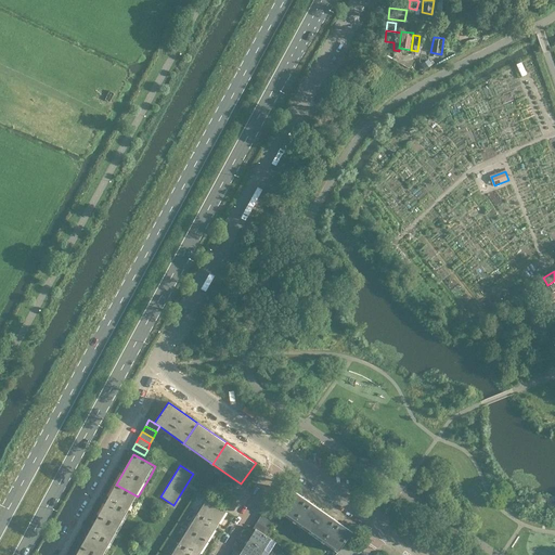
[(237,481),(233,488),(244,494),(247,488),(241,483),(237,481)]
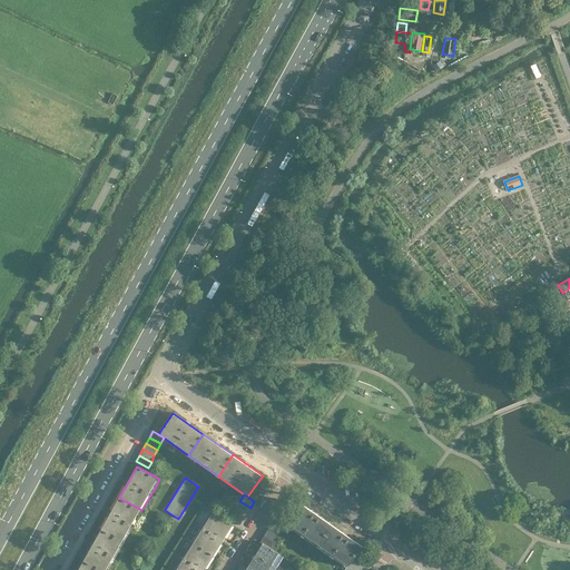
[(119,498),(101,529),(124,542),(141,510),(119,498)]
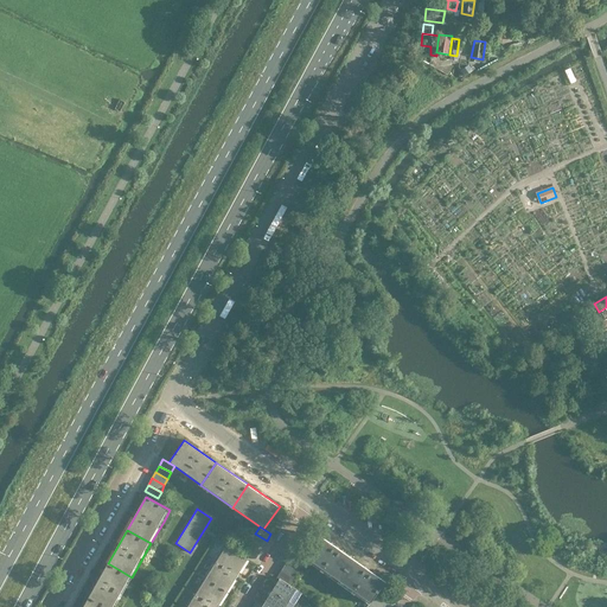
[(255,534),(250,540),(263,547),(267,541),(255,534)]
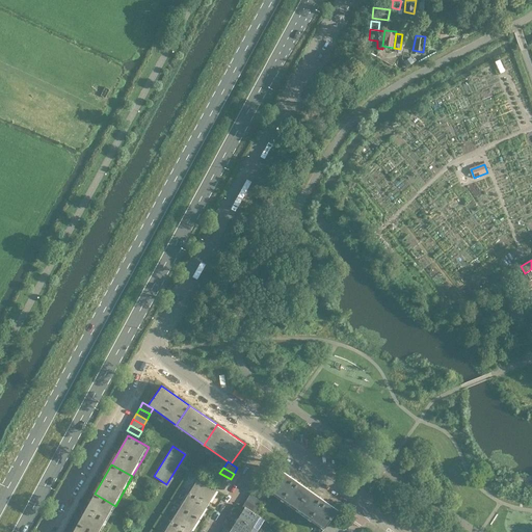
[(282,471),(271,485),(268,490),(295,510),(310,490),(282,471)]
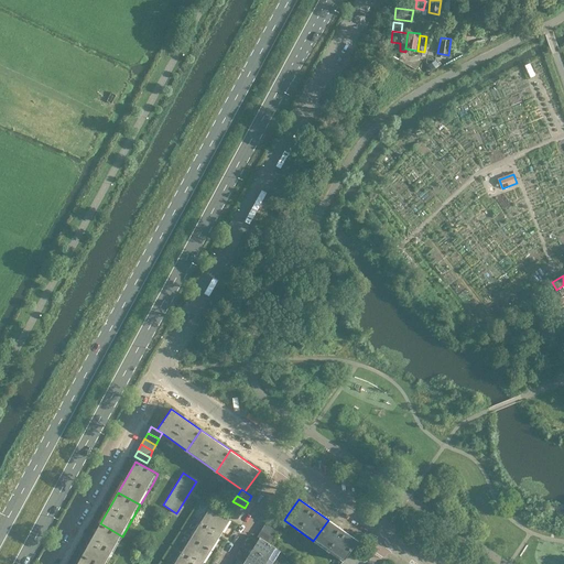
[(232,501),(229,507),(240,513),(245,508),(232,501)]
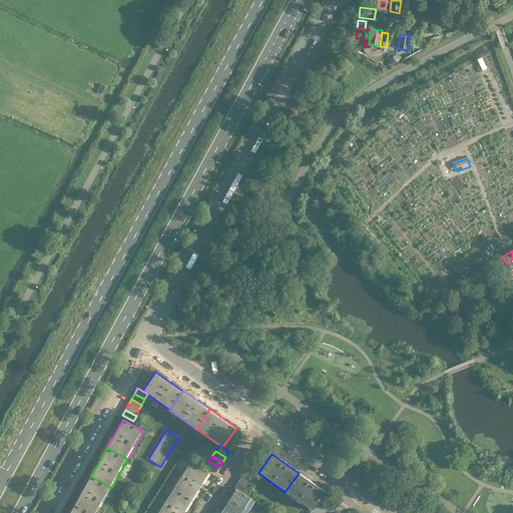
[(189,460),(180,474),(200,487),(209,472),(189,460)]
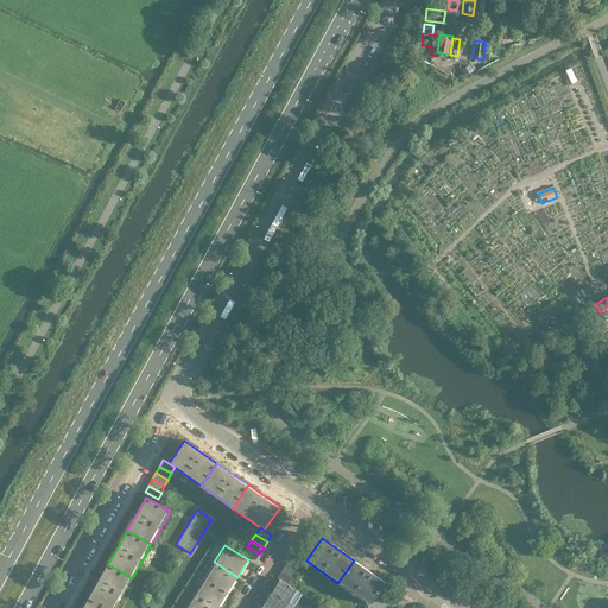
[(247,546),(244,552),(255,561),(259,553),(247,546)]
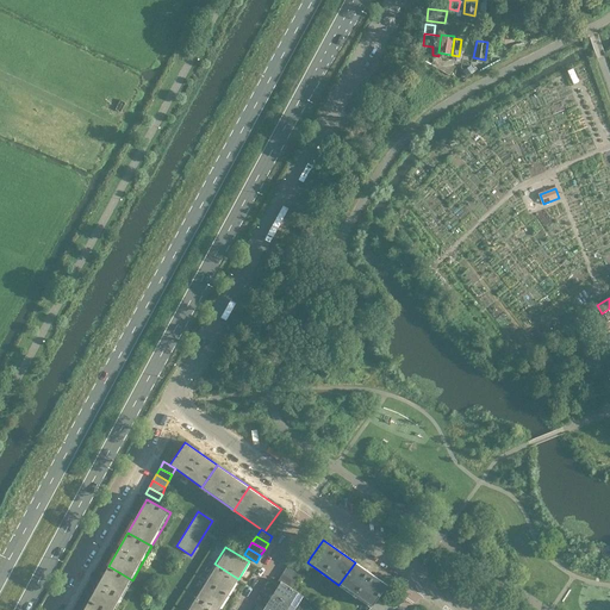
[(298,549),(294,554),(307,562),(311,556),(298,549)]
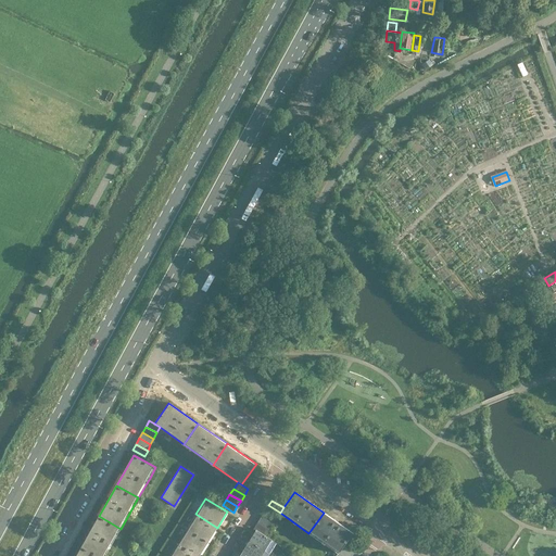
[(268,505),(265,512),(277,519),(280,513),(268,505)]
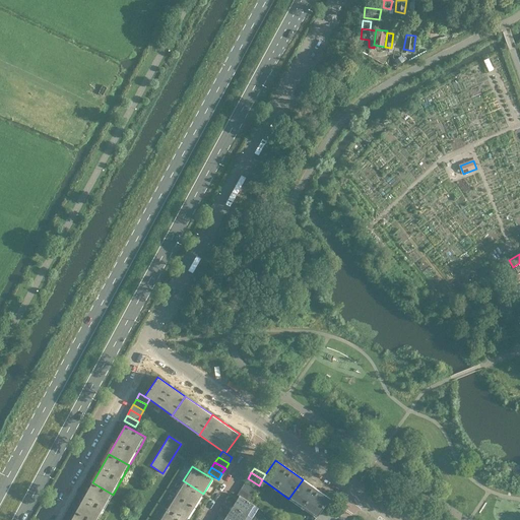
[(259,485),(248,478),(245,483),(256,491),(259,485)]
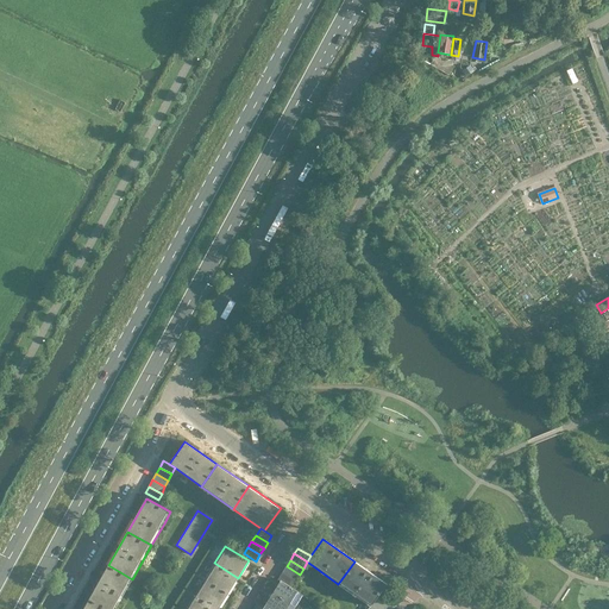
[(355,562),(338,584),(355,595),(370,606),(371,603),(376,597),(377,597),(387,584),(355,562)]
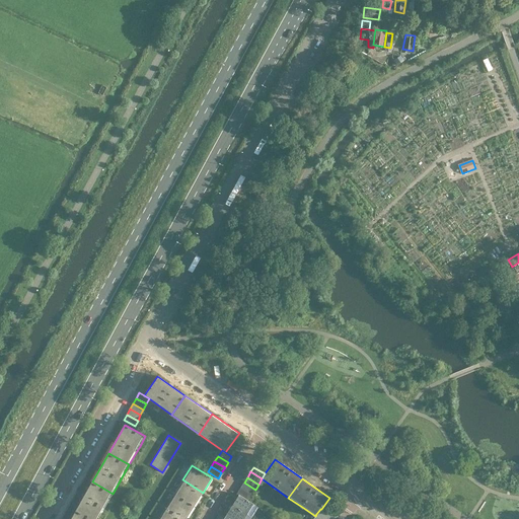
[(182,479),(173,494),(194,506),(203,493),(182,479)]
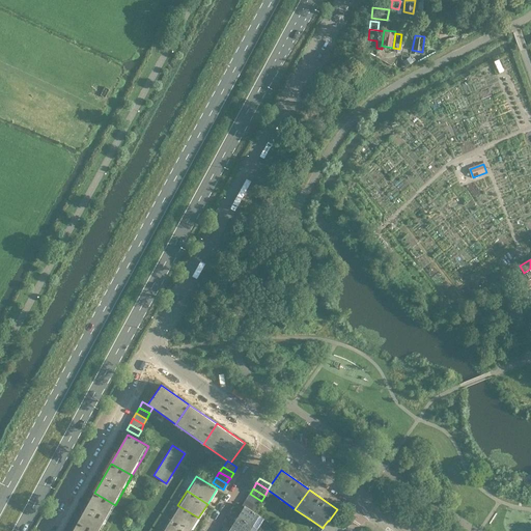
[(94,493),(78,523),(92,530),(100,530),(115,505),(94,493)]
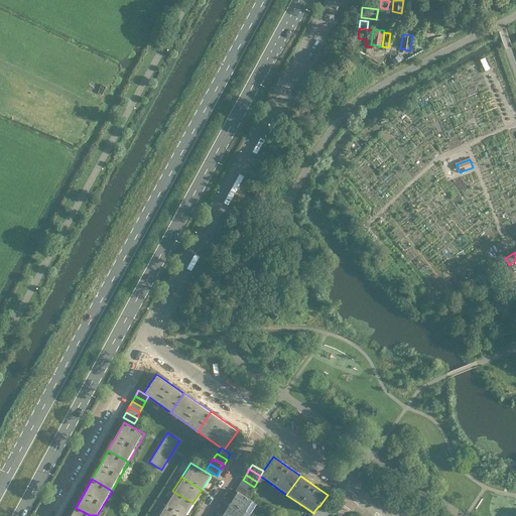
[(243,480),(239,486),(250,493),(254,487),(243,480)]
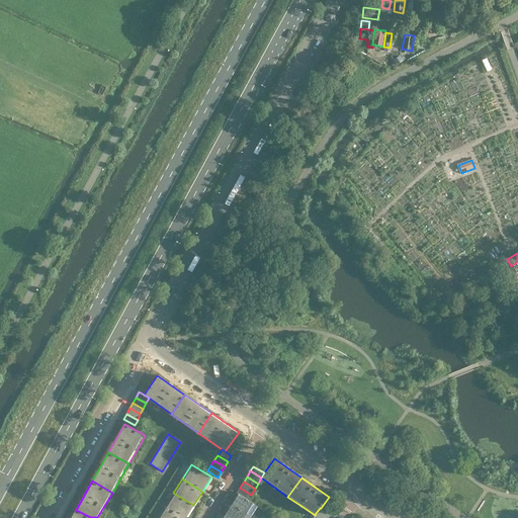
[(239,494),(233,504),(248,513),(254,504),(248,500),(251,495),(240,488),(237,493),(239,494)]
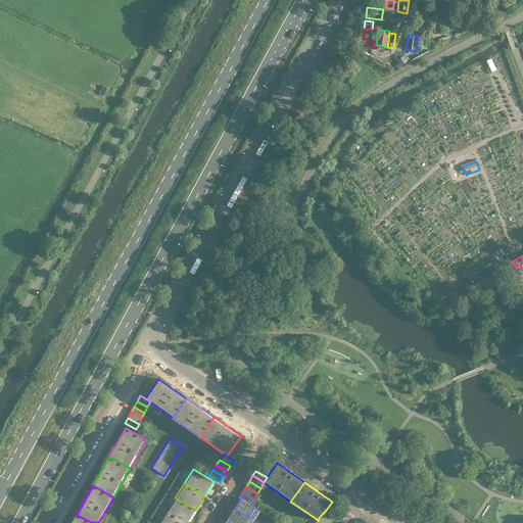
[(175,497),(165,513),(182,522),(187,522),(195,510),(175,497)]
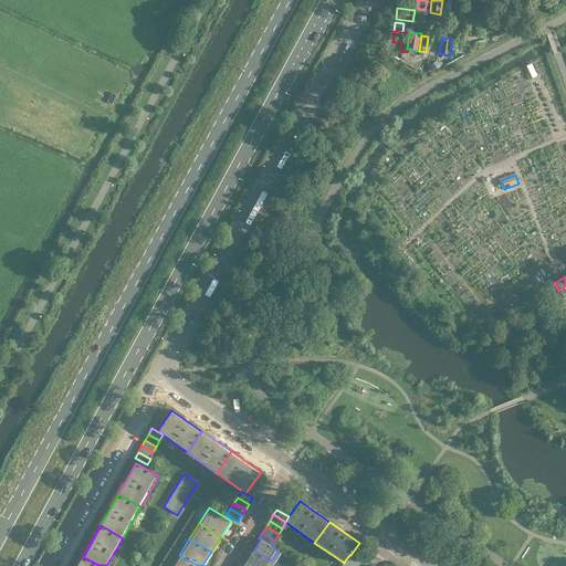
[(252,553),(247,562),(253,565),(266,565),(271,561),(254,551),(252,553)]
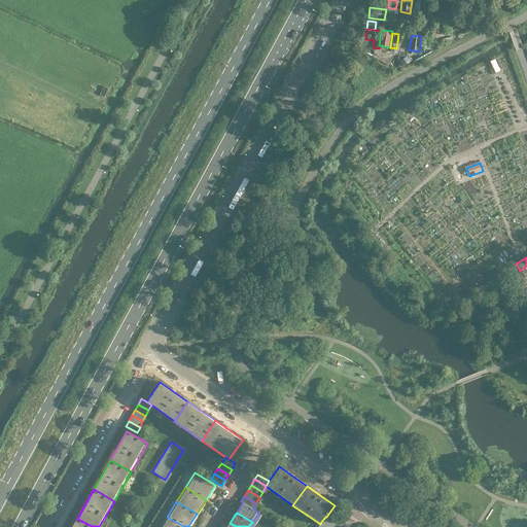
[(164,521),(160,526),(183,526),(167,517),(164,521)]
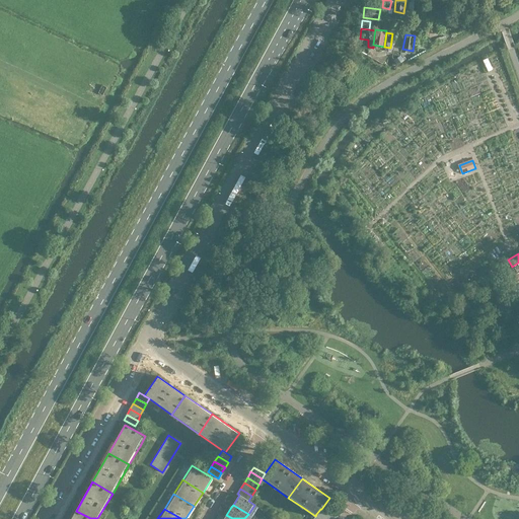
[(320,509),(316,514),(322,518),(328,518),(331,516),(321,509),(320,509)]
